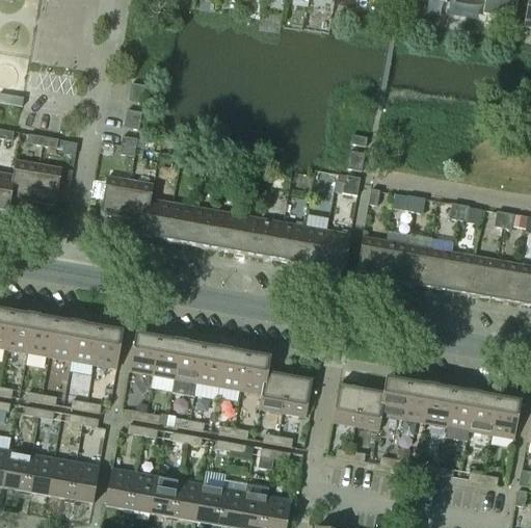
[(514,18),(516,0),(442,0),(447,1),(447,0),(485,0),(483,12),(514,18)]
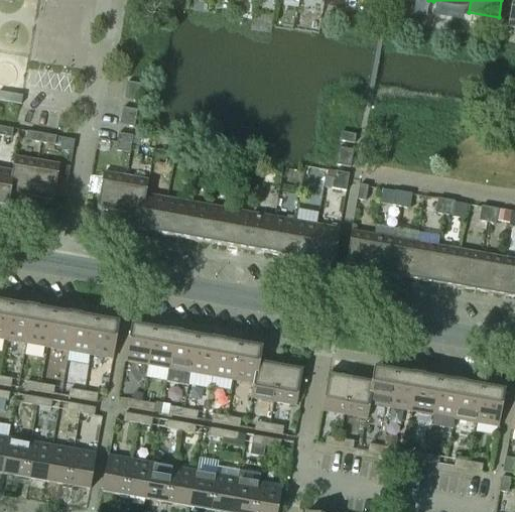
[(126,89),(141,91),(142,83),(128,80),(126,89)]
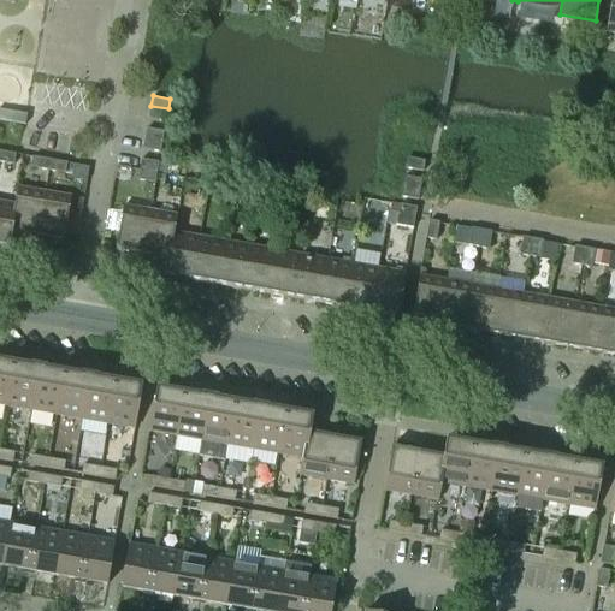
[(0,117),(25,122),(28,112),(0,106),(0,117)]
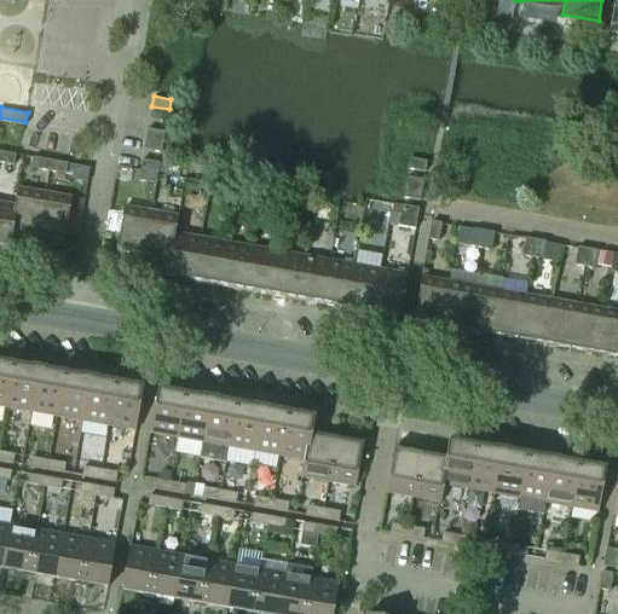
[(149,116),(167,120),(169,109),(151,106),(149,116)]
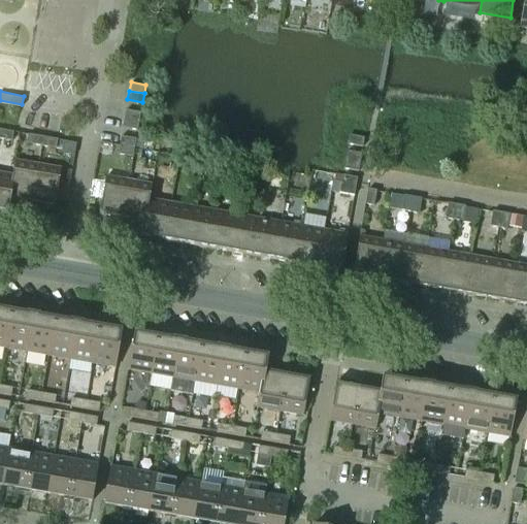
[(124,117),(139,120),(141,110),(126,108),(124,117)]
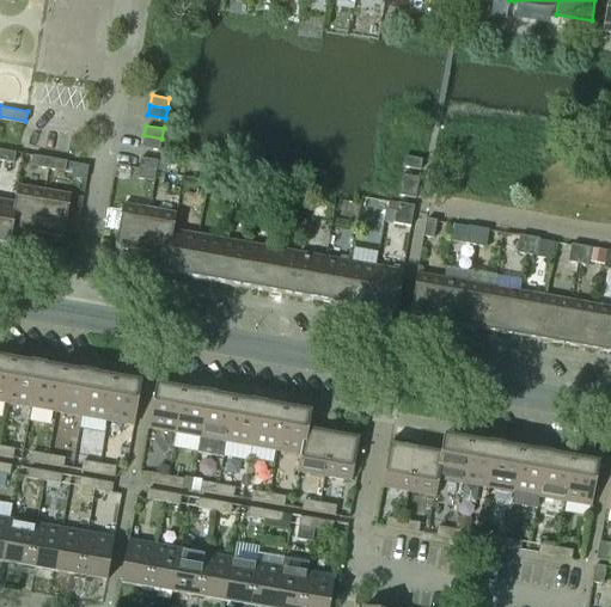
[(142,146),(160,148),(162,139),(144,135),(142,146)]
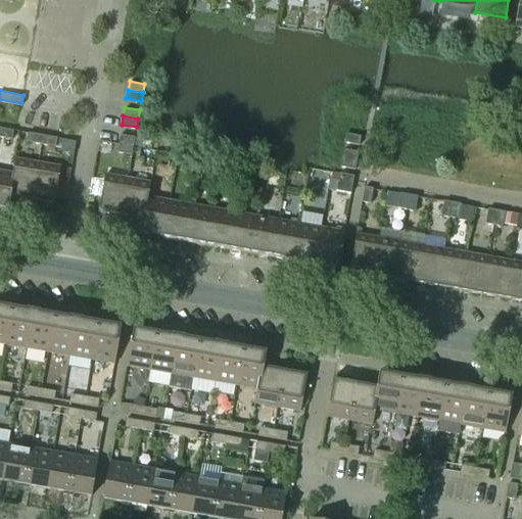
[(0,135),(12,137),(14,129),(0,126),(0,135)]
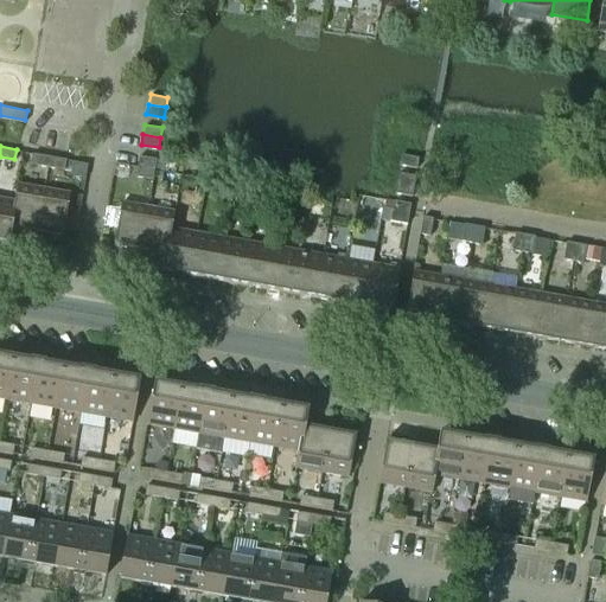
[(48,165),(50,154),(32,152),(31,162),(48,165)]
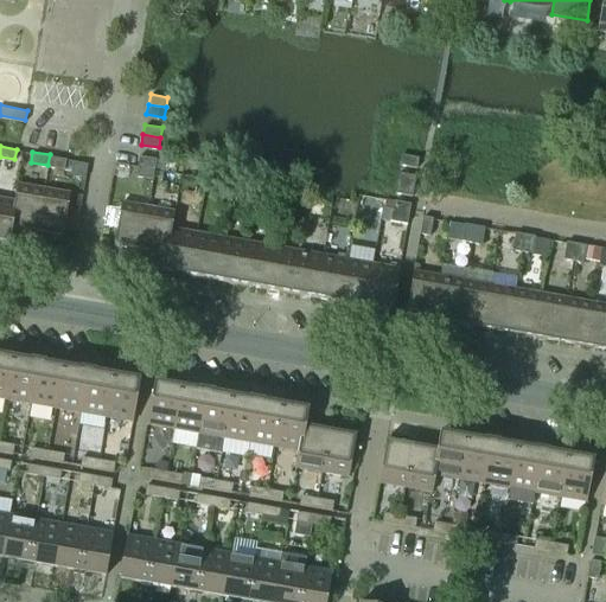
[(400,164),(418,166),(419,157),(402,153),(400,164)]
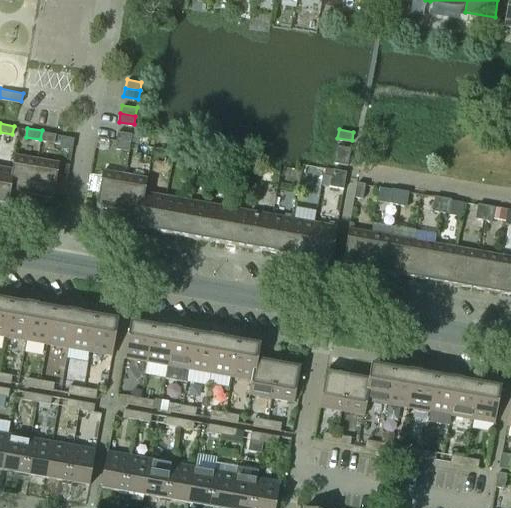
[(55,142),(56,133),(42,130),(40,139),(55,142)]
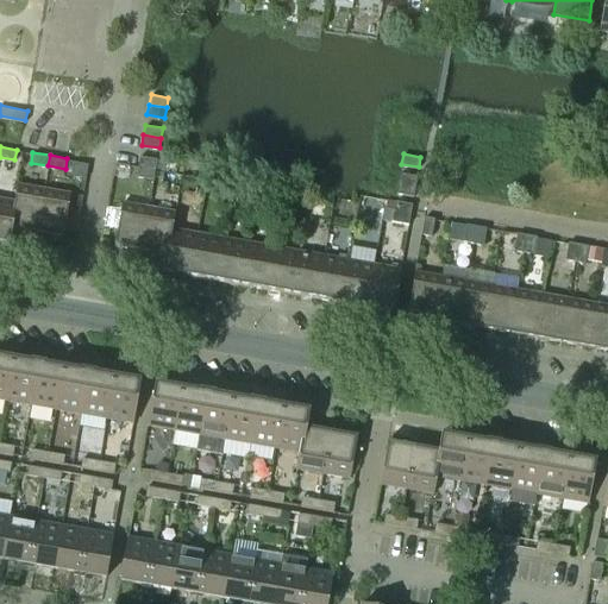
[(156,168),(157,158),(139,155),(138,165),(156,168)]
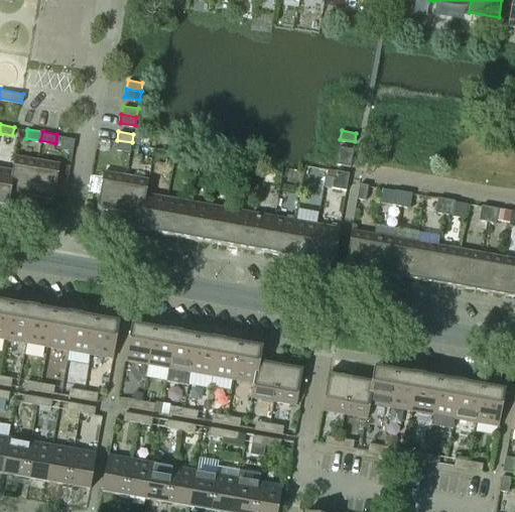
[(130,151),(132,142),(117,140),(115,148),(130,151)]
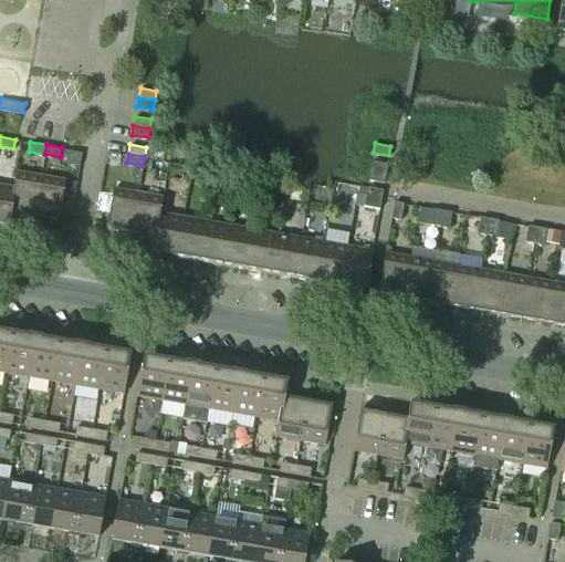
[(370,169),(386,173),(388,163),(372,159),(370,169)]
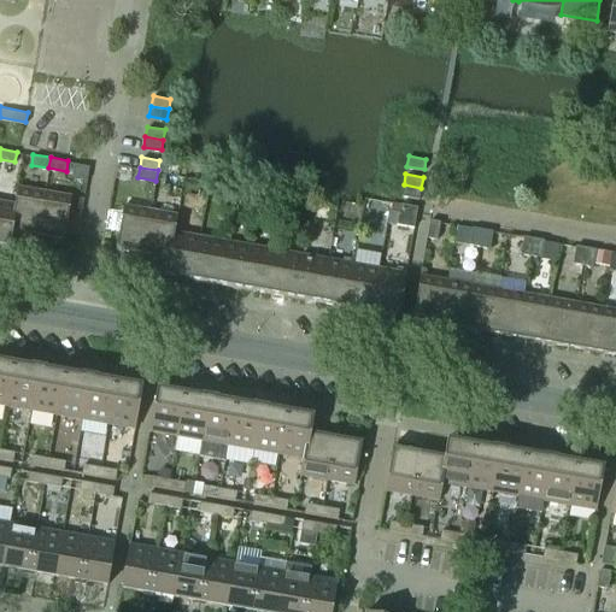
[(36,234),(45,189),(18,184),(15,202),(16,202),(11,229),(12,229),(36,234)]
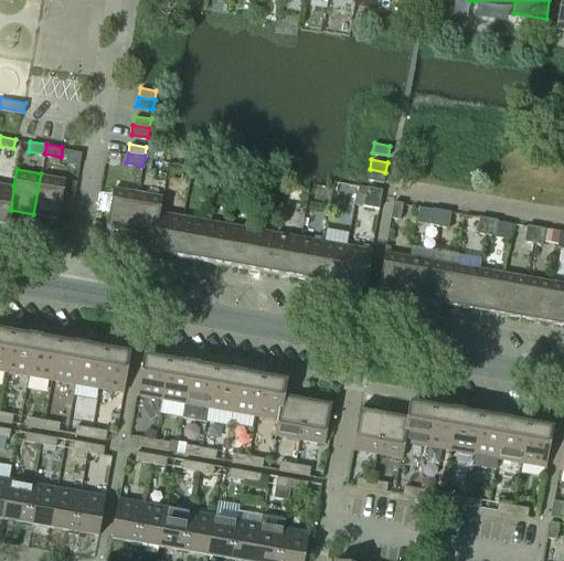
[(368,178),(384,181),(385,172),(370,169),(368,178)]
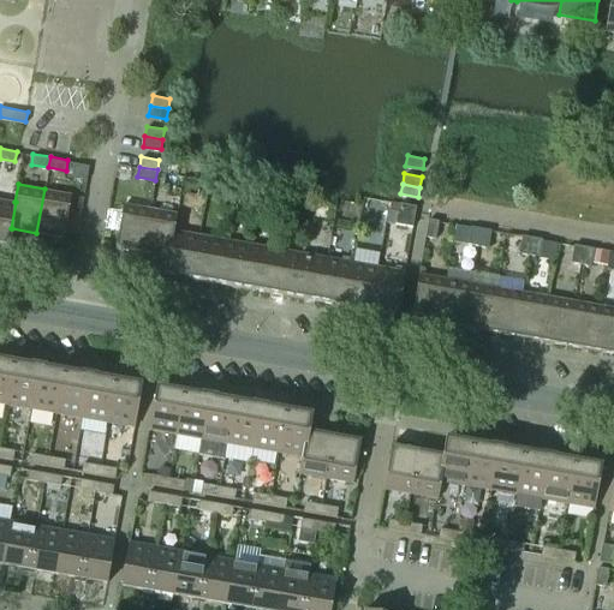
[(64,238),(71,193),(45,189),(36,233),(64,238)]
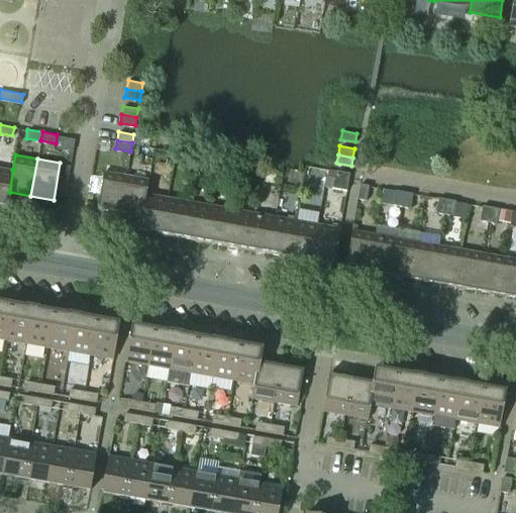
[(13,170),(12,170),(0,167),(0,205),(8,207),(10,192),(9,192),(13,170)]
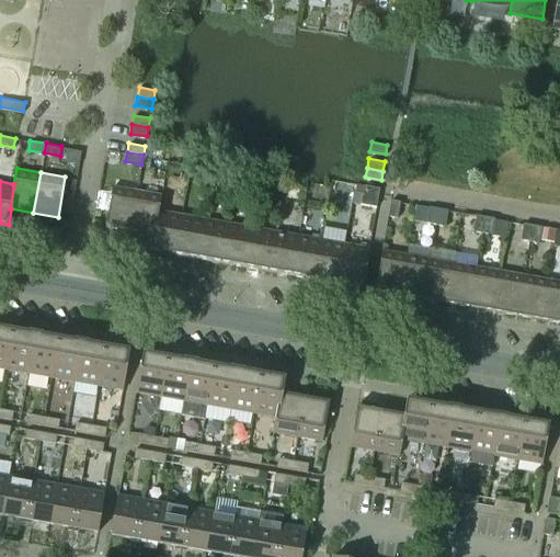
[(378,196),(380,188),(364,184),(362,193),(378,196)]
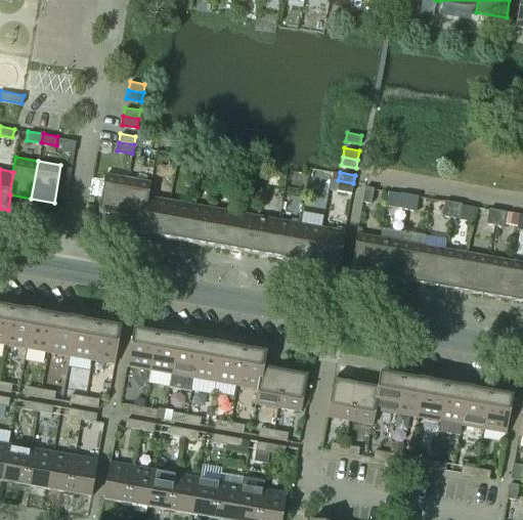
[(122,214),(128,177),(105,173),(98,211),(122,214)]
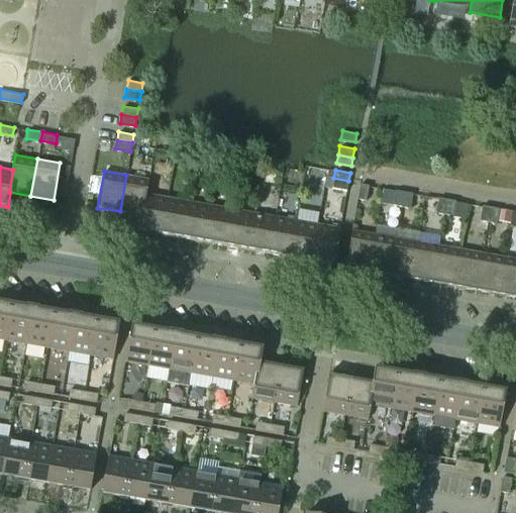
[(145,192),(146,192),(148,179),(126,175),(120,211),(140,215),(141,215),(145,192)]
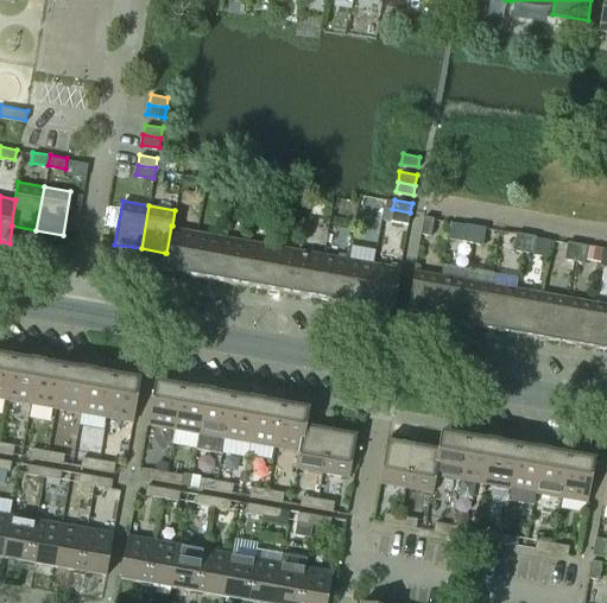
[(409,222),(410,213),(392,209),(391,220),(409,222)]
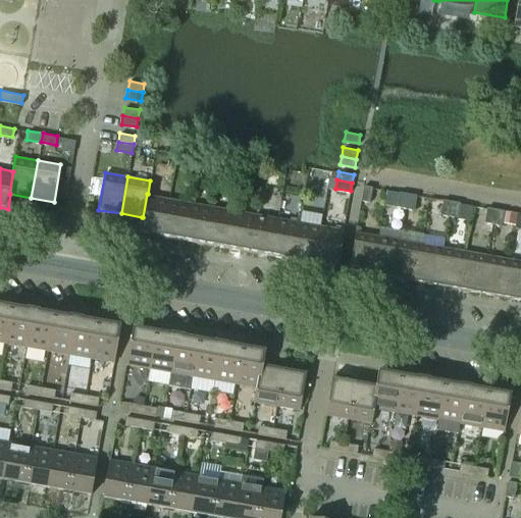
[(370,201),(372,187),(364,185),(361,200),(370,201)]
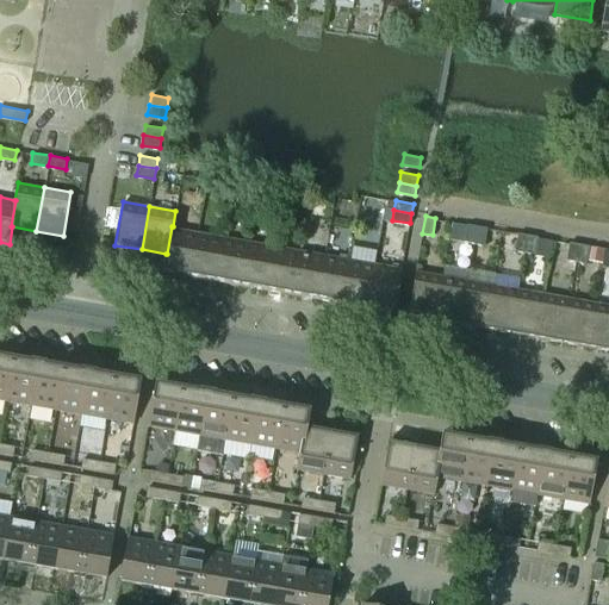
[(474,242),(478,225),(467,223),(464,241),(474,242)]
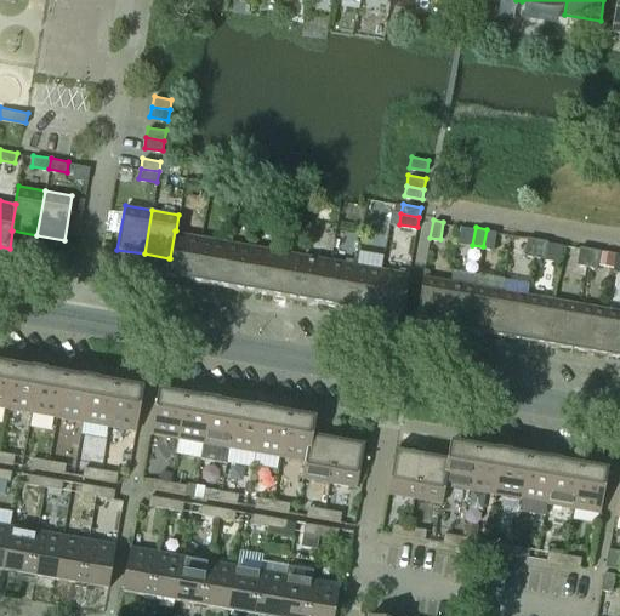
[(493,249),(496,231),(487,229),(483,246),(493,249)]
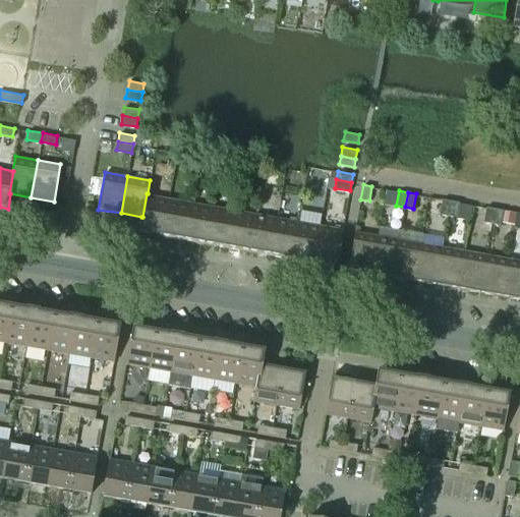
[(167,197),(148,193),(147,193),(142,217),(141,217),(138,231),(161,235),(167,197)]
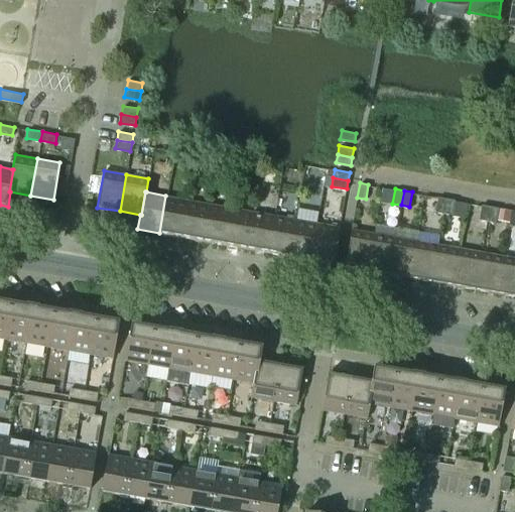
[(181,237),(188,199),(165,196),(159,233),(181,237)]
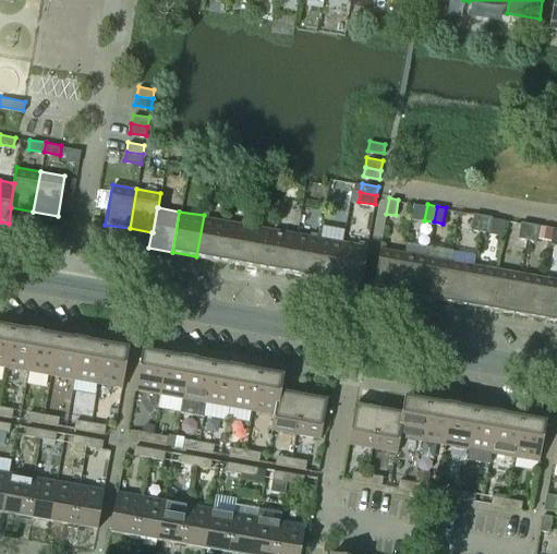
[(480,230),(483,214),(474,213),(471,228),(480,230)]
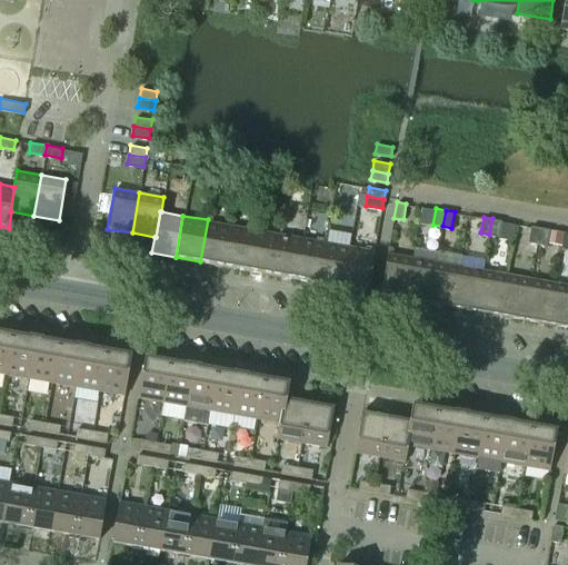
[(499,236),(502,220),(492,218),(489,235),(499,236)]
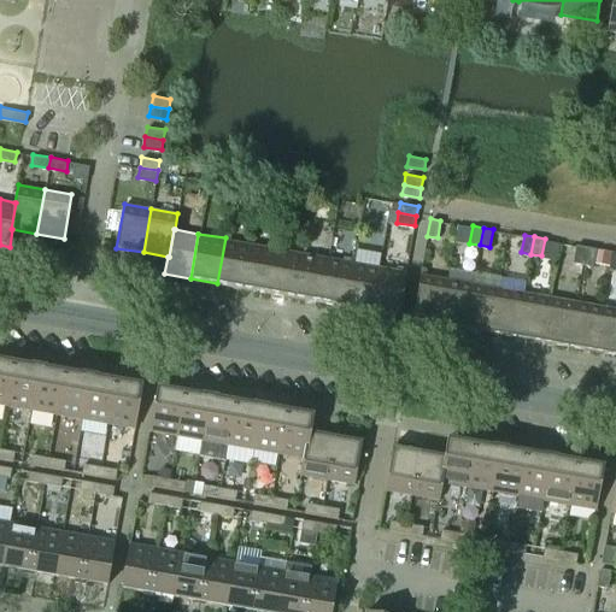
[(242,288),(251,242),(226,237),(217,283),(242,288)]
